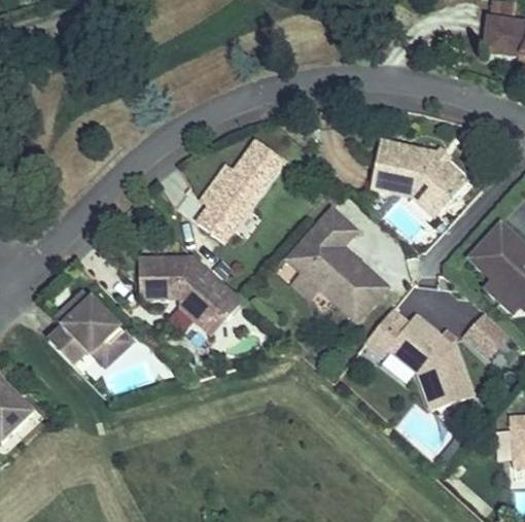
[(524,19),(511,18),(513,0),(489,0),(487,14),(486,14),(482,50),(518,55),(520,55),(520,53),(524,55),(524,19)]
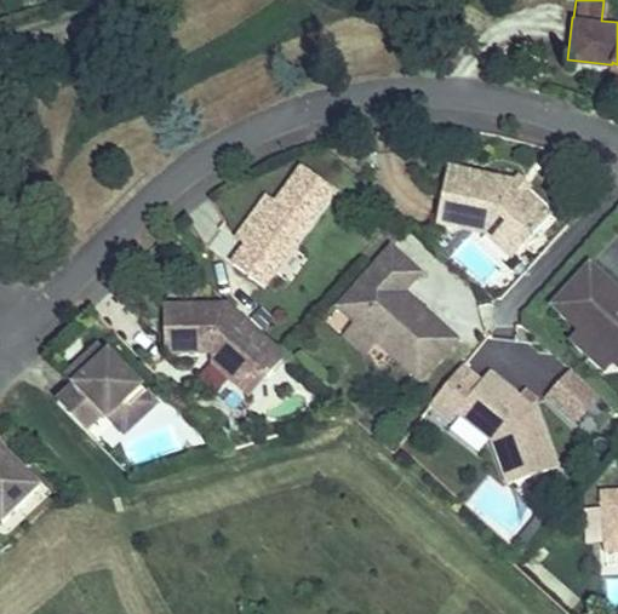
[(617,74),(617,64),(612,62),(612,64),(610,64),(607,69),(617,74)]
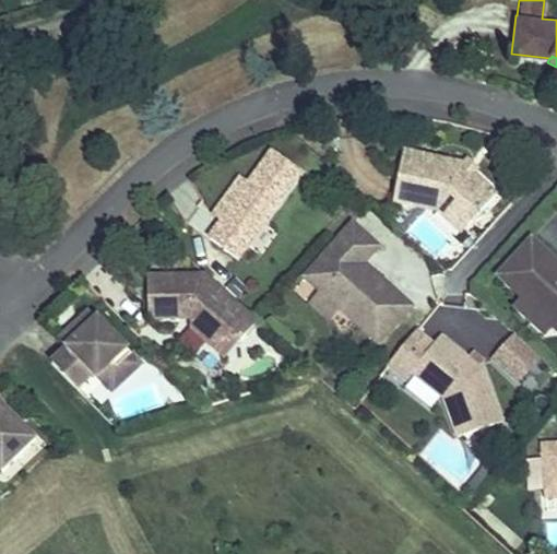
[(380,126),(380,132),(386,136),(391,132),(391,127),(386,124),(380,126)]
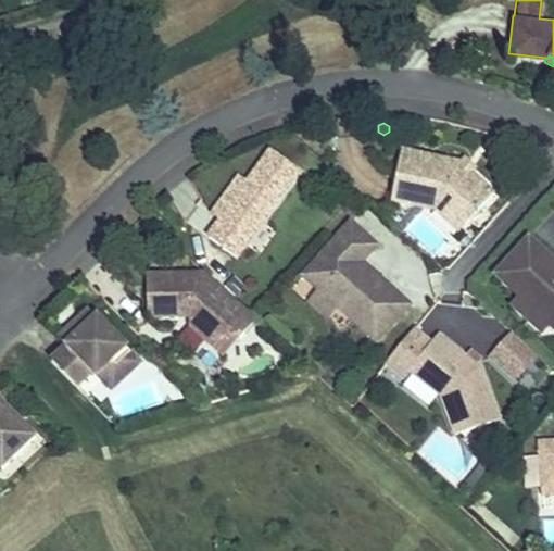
[(206,233),(236,253),(299,166),(269,146),(246,179),(219,215),(206,233)]
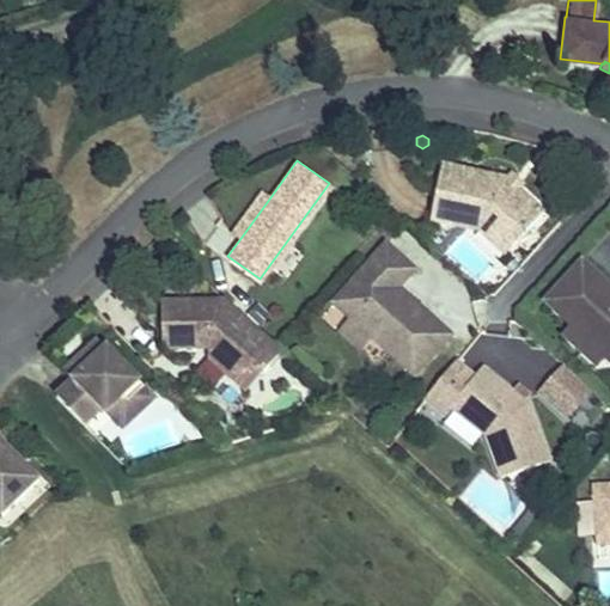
[(483,218),(510,243),(542,208),(518,187),(506,175),(505,175),(440,161),(429,216),(477,225),(483,218)]
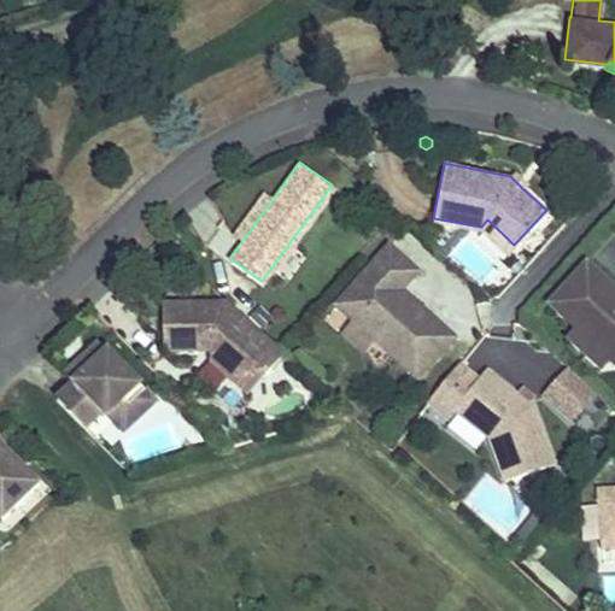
[(510,176),(522,188),(527,182),(515,171),(510,176)]
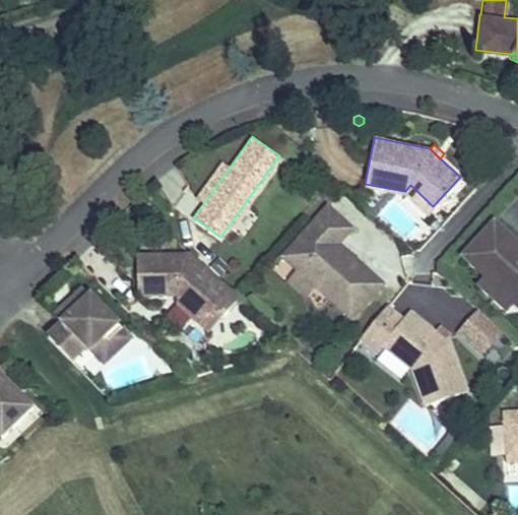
[(198,195),(205,201),(230,168),(221,162),(198,195)]
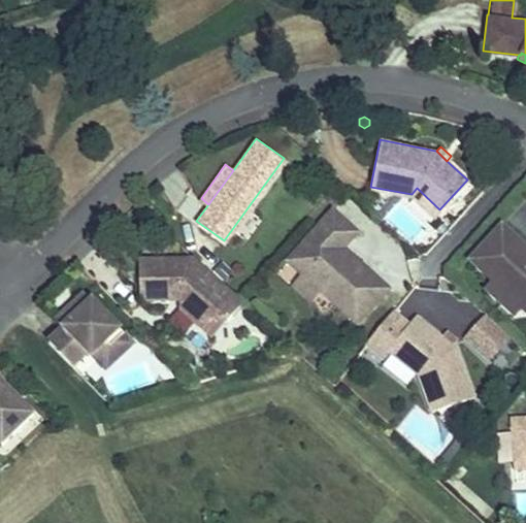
[(412,194),(434,216),(439,209),(417,188),(412,194)]
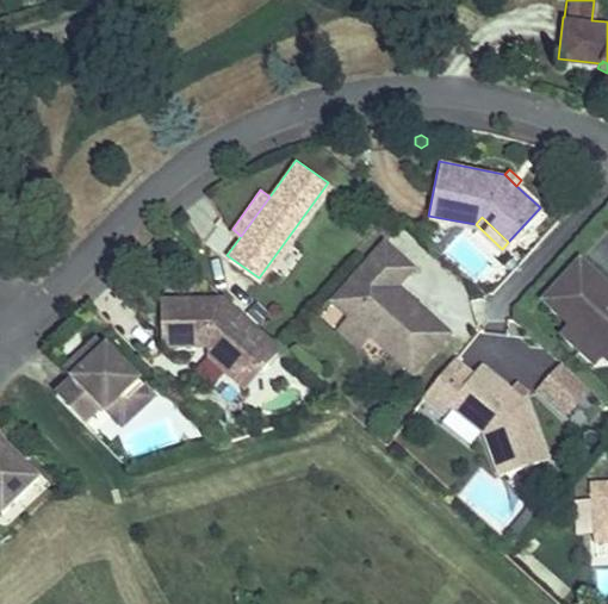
[(367,256),(397,284),(413,266),(383,240),(367,256)]
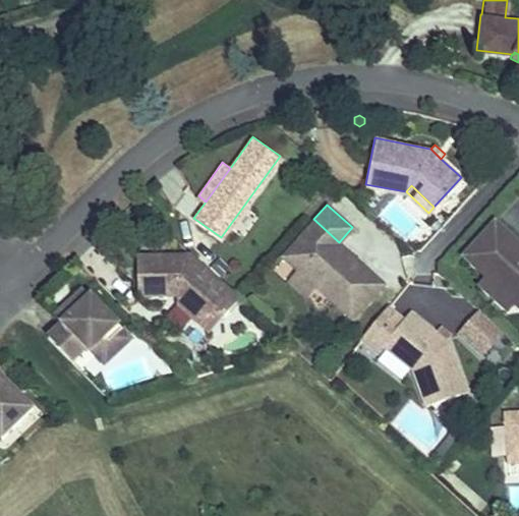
[(313,283),(350,317),(382,282),(344,247),(340,250),(336,246),(339,242),(313,219),(282,254),(297,269),(313,283)]
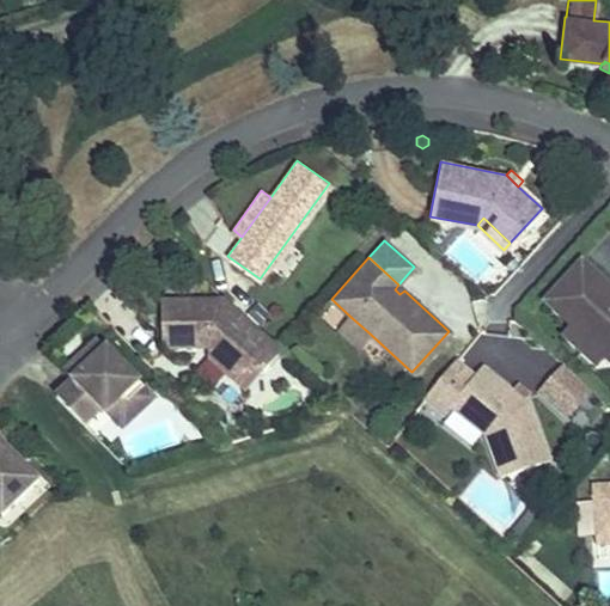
[(609,286),(579,258),(542,298),(572,325),(603,353),(609,359),(609,286)]
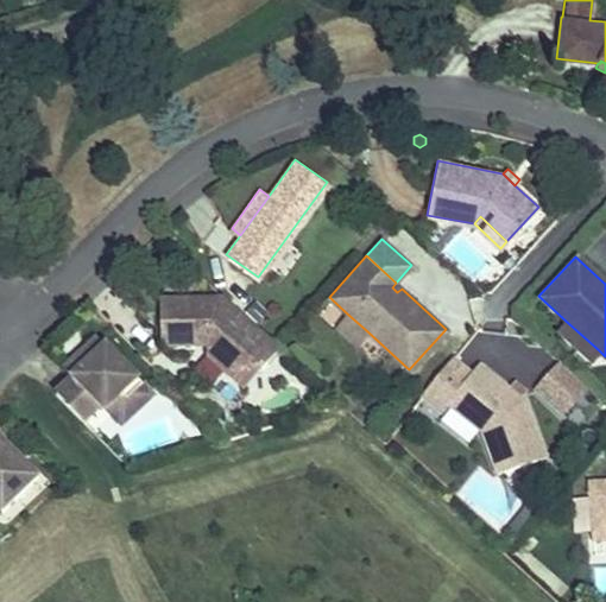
[(392,287),(397,292),(402,289),(396,283),(392,287)]
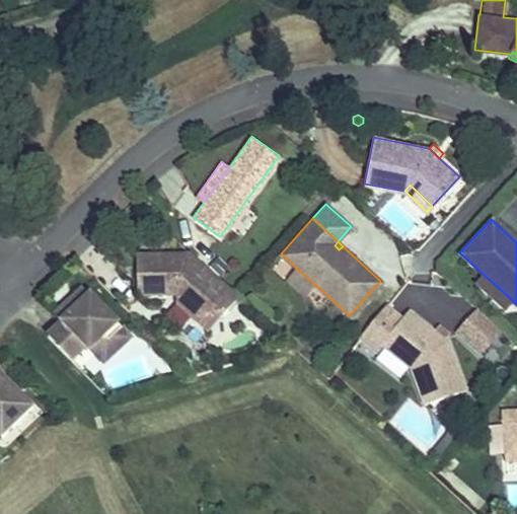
[(175,302),(191,315),(201,304),(214,304),(222,312),(238,294),(190,249),(136,251),(137,295),(165,294),(165,289),(175,289),(175,294),(175,302)]
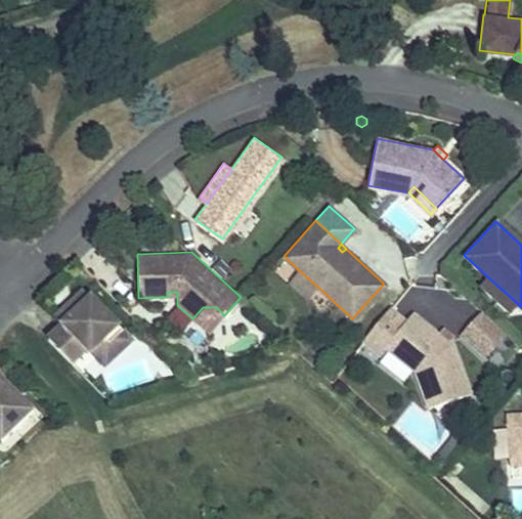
[(289,282),(305,297),(315,285),(299,270),(289,282)]
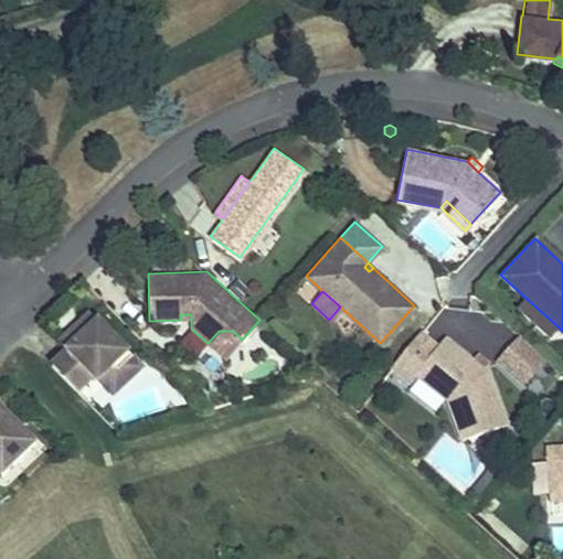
[(520,309),(549,334),(556,325),(528,300),(520,309)]
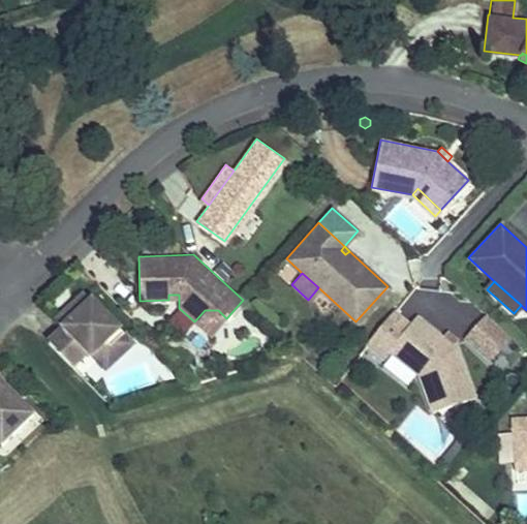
[(48,340),(71,364),(87,349),(90,353),(104,340),(114,349),(128,335),(84,290),(56,318),(62,326),(48,340)]
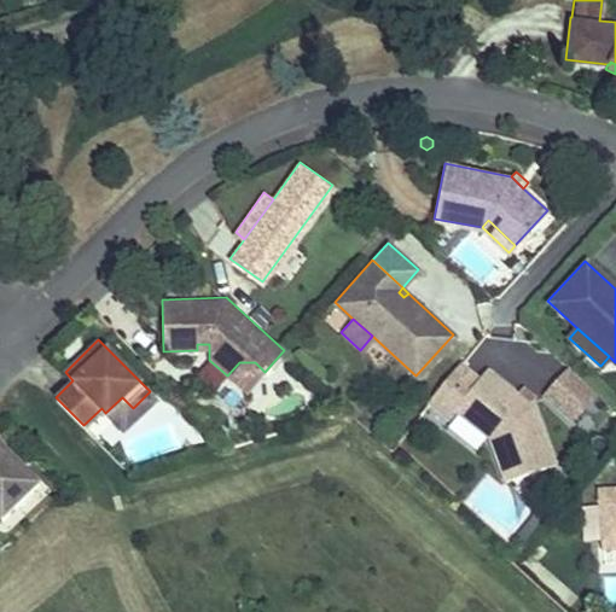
[(458,361),(428,398),(448,415),(454,408),(458,411),(486,433),(489,435),(505,478),(552,461),(532,404),(527,401),(516,392),(486,367),(478,377),(458,361)]
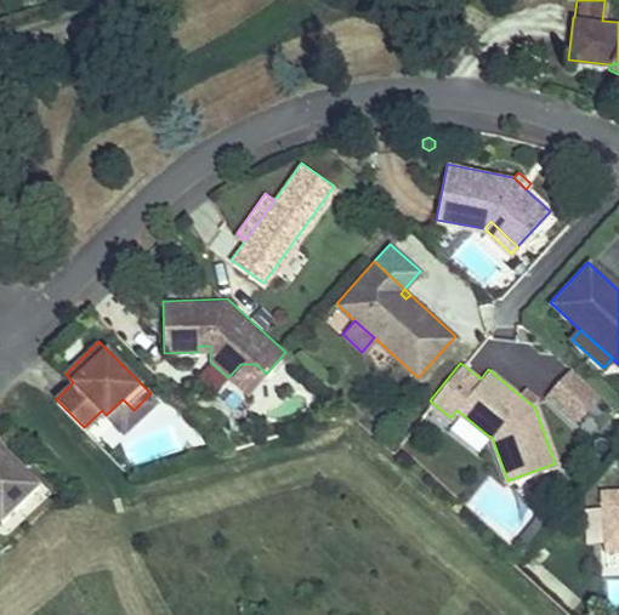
[(571,420),(597,392),(568,363),(540,389),(571,420)]
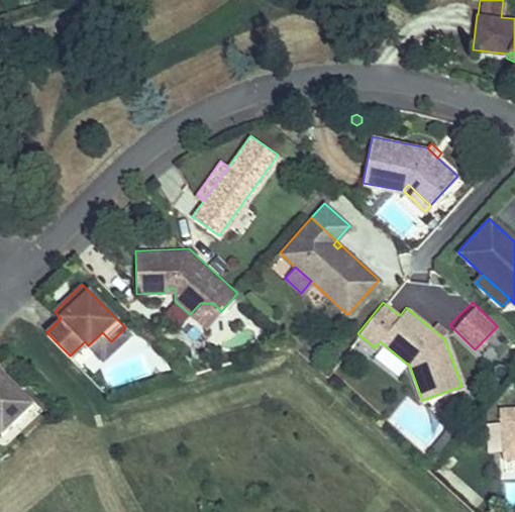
[(206,328),(221,311),(213,303),(200,303),(190,314),(206,328)]
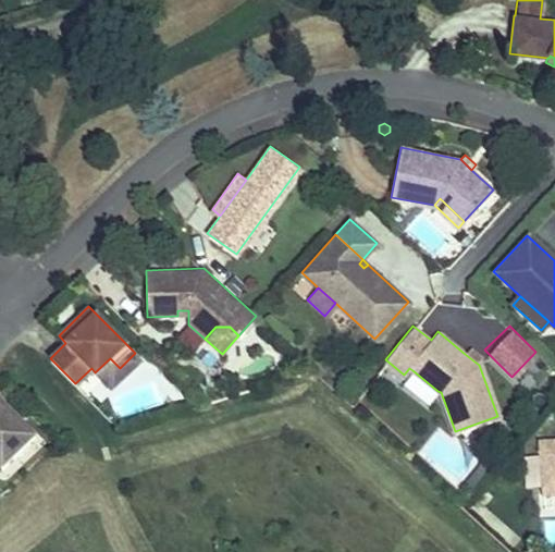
[(465,354),(475,362),(480,355),(470,347),(465,354)]
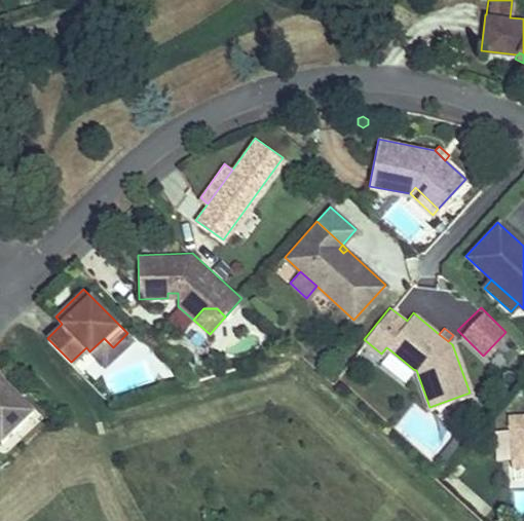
[(89,351),(104,365),(132,337),(127,333),(113,347),(104,338),(89,351)]
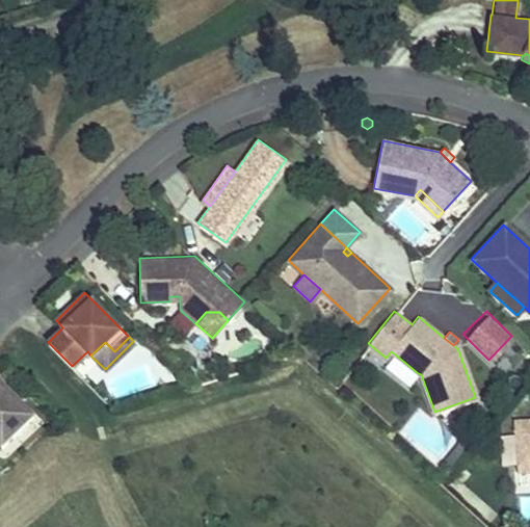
[(385,365),(408,385),(418,373),(394,353),(385,365)]
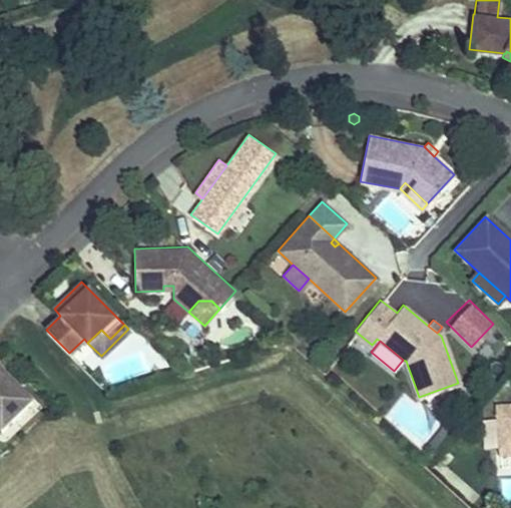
[(31,399),(0,369),(0,429),(1,430),(31,399)]
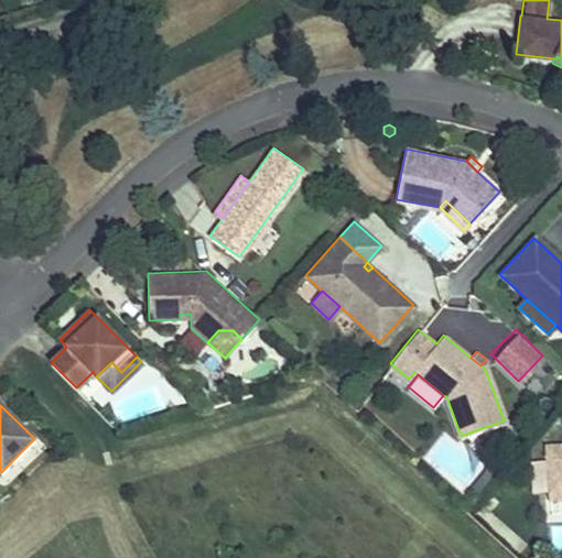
[(549,474),(549,490),(561,489),(561,442),(547,445),(549,474)]
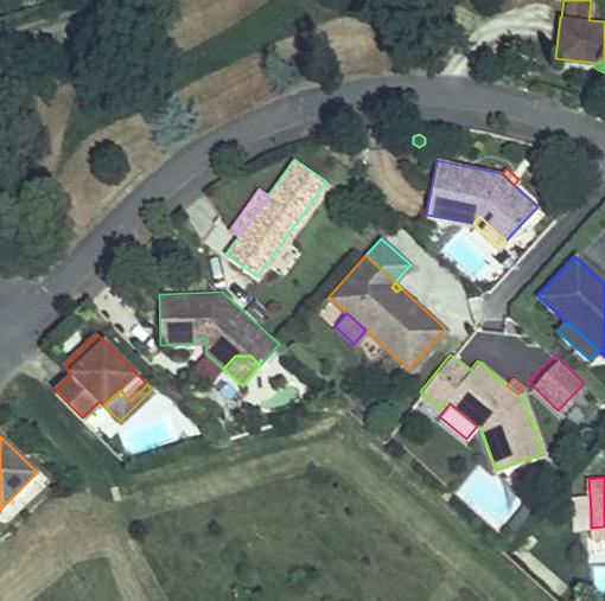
[(521,505),(532,513),(542,500),(530,491),(520,504),(521,505)]
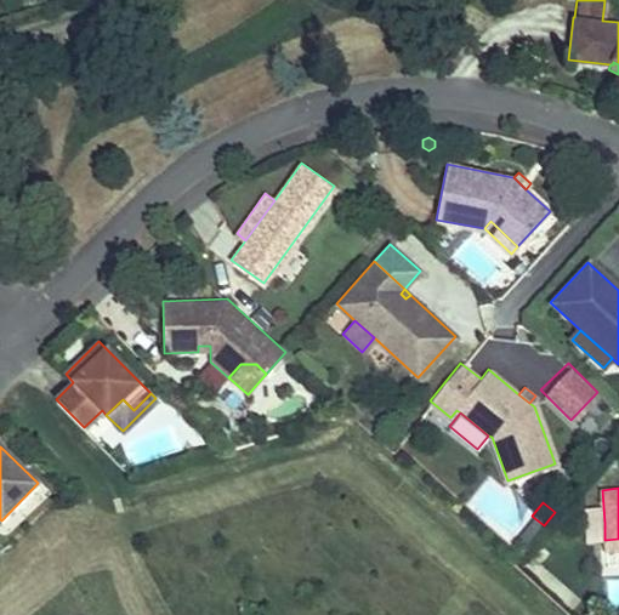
[(518,535),(528,544),(544,525),(533,517),(518,535)]
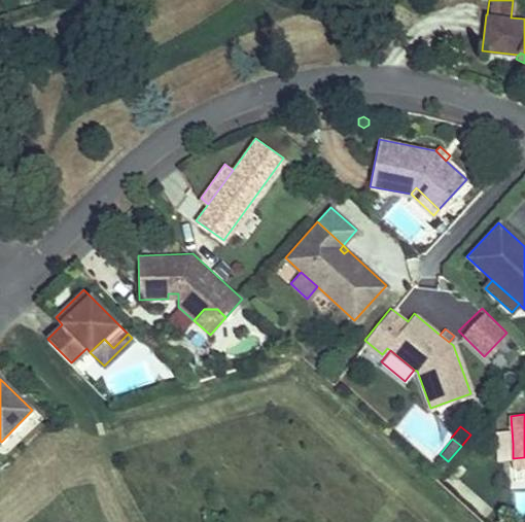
[(501,458),(513,458),(513,444),(500,444),(501,458)]
